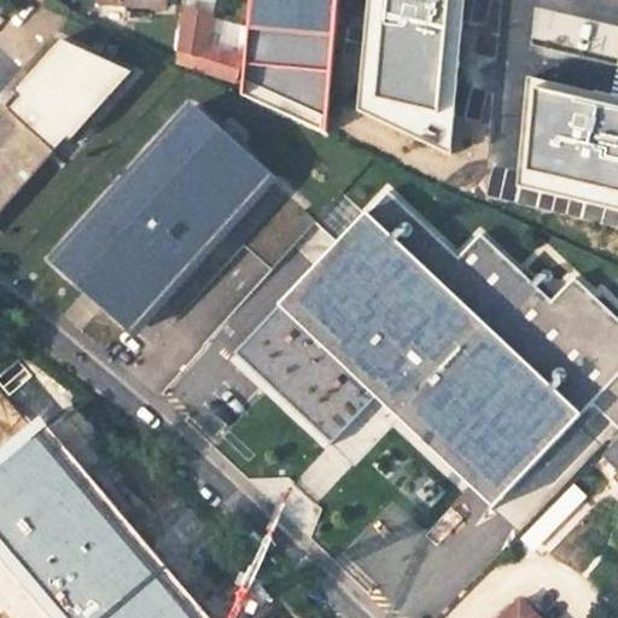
[(336,0),(248,0),(242,93),(325,133),(336,0)]
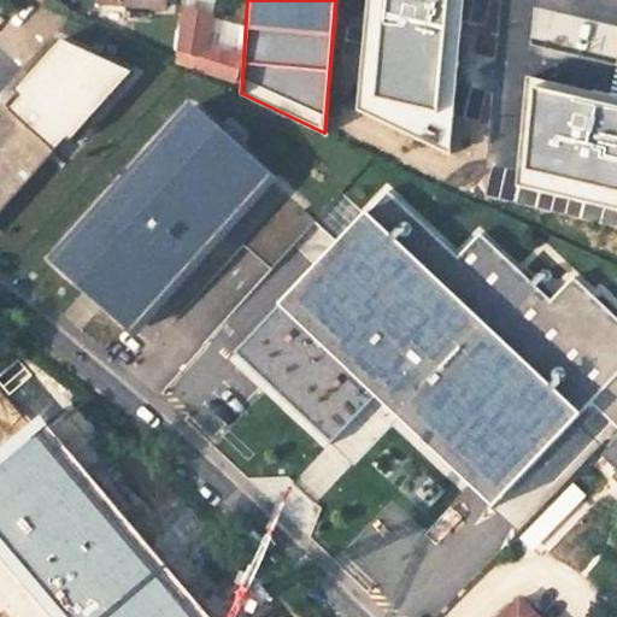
[(463,0),(366,0),(357,111),(450,157),(463,0)]
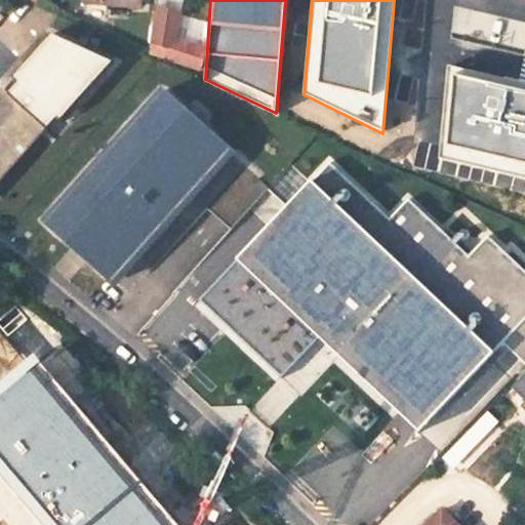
[(179,42),(185,13),(157,7),(151,51),(203,70),(205,51),(179,42)]
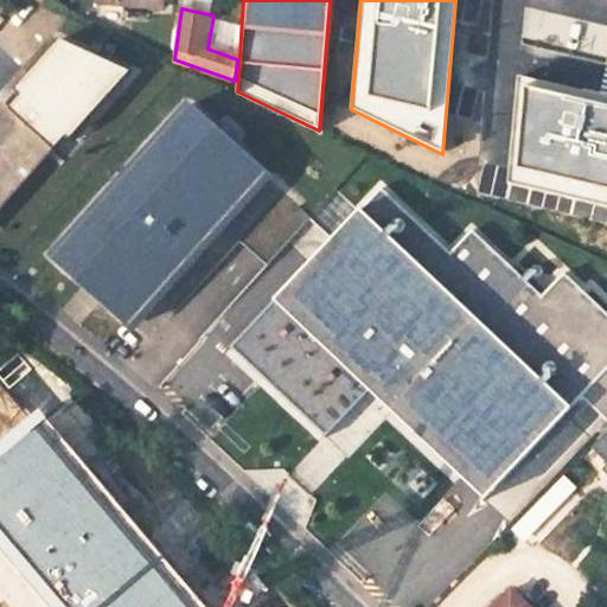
[(132,70),(61,38),(16,89),(23,95),(11,107),(6,103),(0,109),(0,206),(55,146),(57,147),(68,135),(70,139),(132,70)]
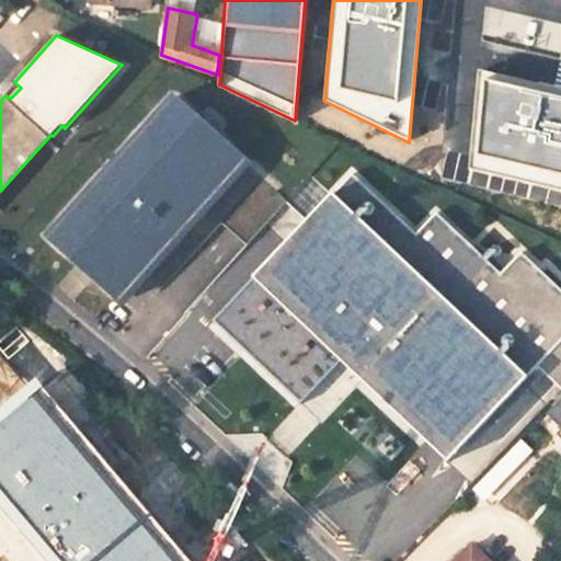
[(560,90),(478,71),(469,170),(560,191),(560,90)]
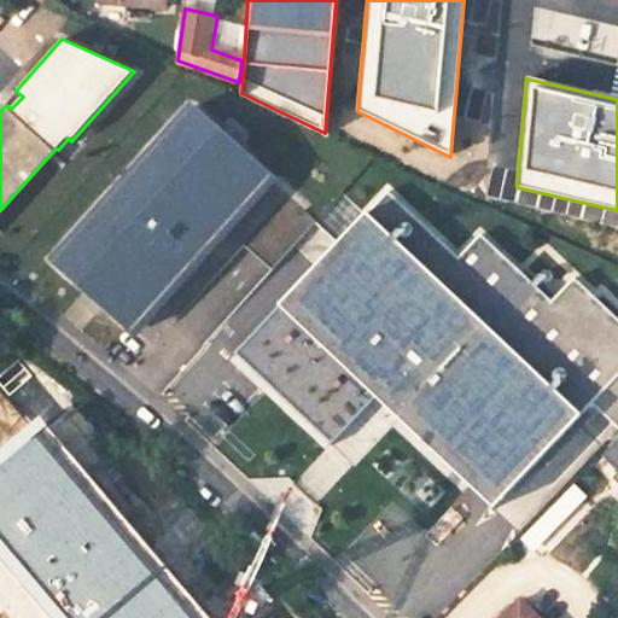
[(132,325),(268,173),(192,105),(56,256),(132,325)]
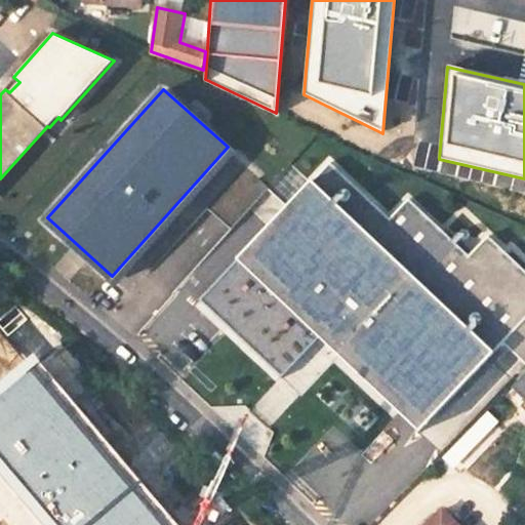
[(409,200),(391,219),(331,163),(314,180),(297,164),(272,191),(289,207),(200,300),(282,378),(320,338),(419,433),(505,345),(524,322),(524,272),(489,238),(470,257),(409,200)]
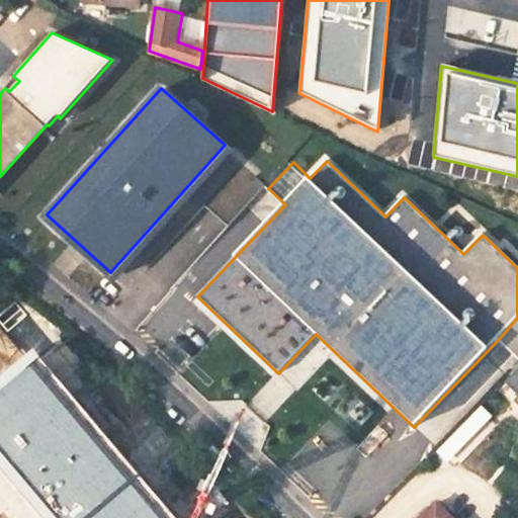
[(517,318),(498,340),(517,359),(517,318)]
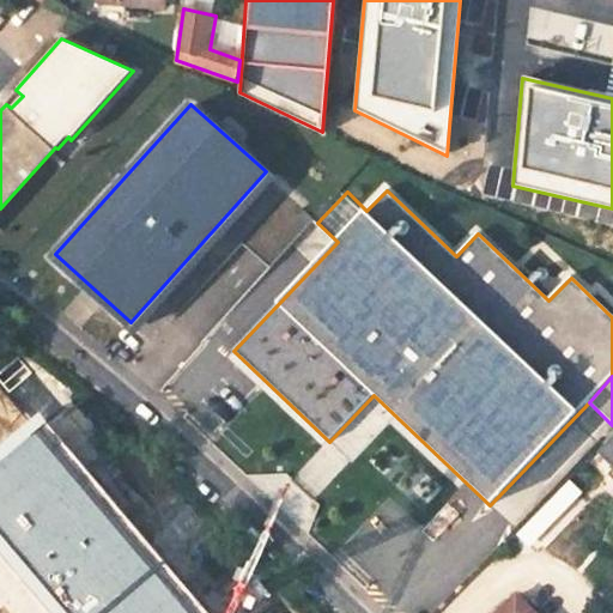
[(0,550),(54,612),(208,612),(42,416),(0,451),(0,550)]
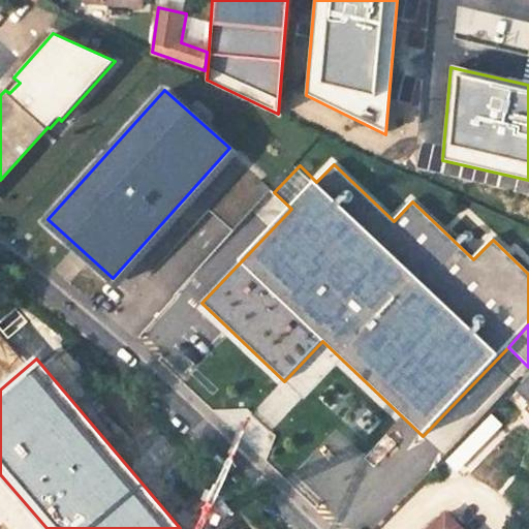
[(460,528),(446,515),(431,528),(460,528)]
